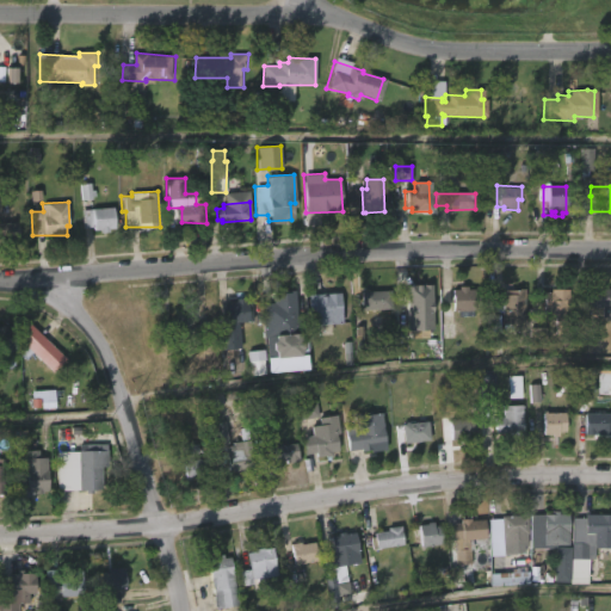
[(113,209),(115,229),(102,232),(102,230),(94,230),(94,227),(81,228),(81,211),(113,209)]
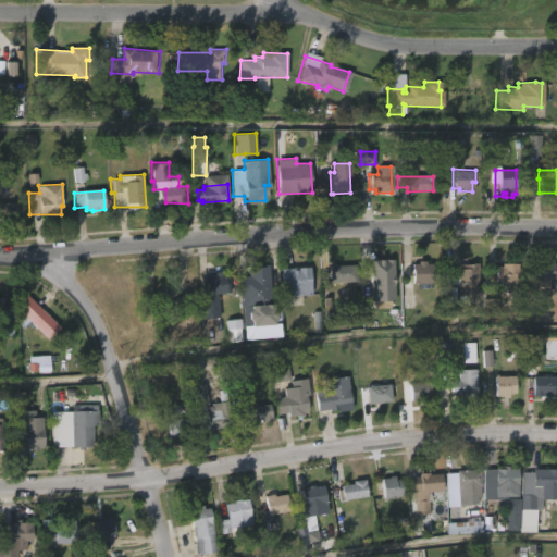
[(0,202),(21,202),(22,218),(0,218),(0,202)]
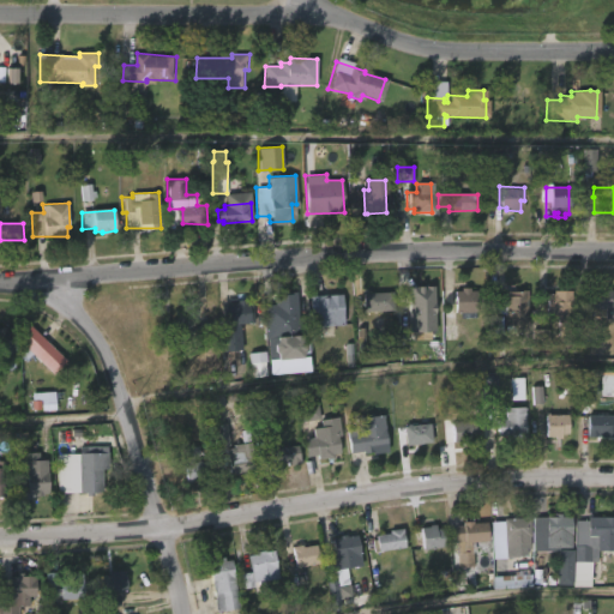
[(465,288),(465,290),(473,290),(473,313),(450,313),(450,292),(457,292),(457,288),(465,288)]
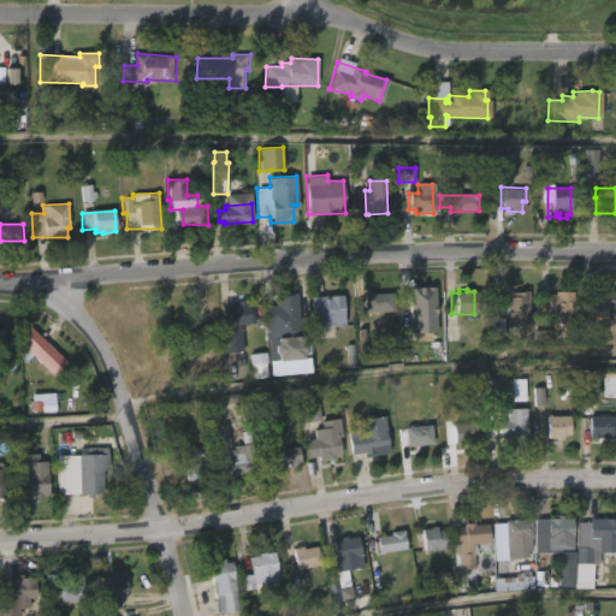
[(432,292),(432,303),(436,303),(436,314),(410,314),(410,295),(419,295),(419,291),(432,292)]
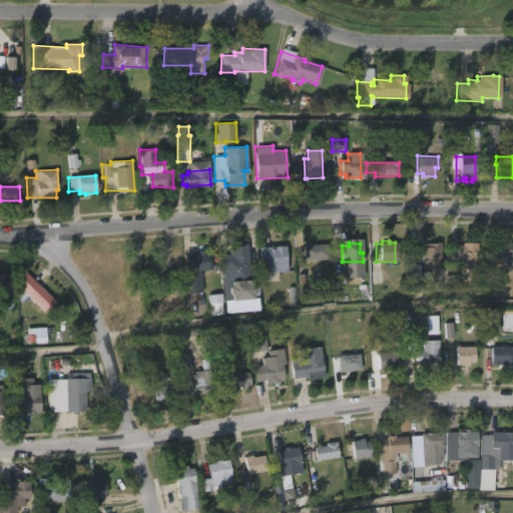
[(439,242),(438,273),(436,273),(436,279),(419,279),(419,263),(405,263),(406,247),(423,247),(423,243),(439,242)]
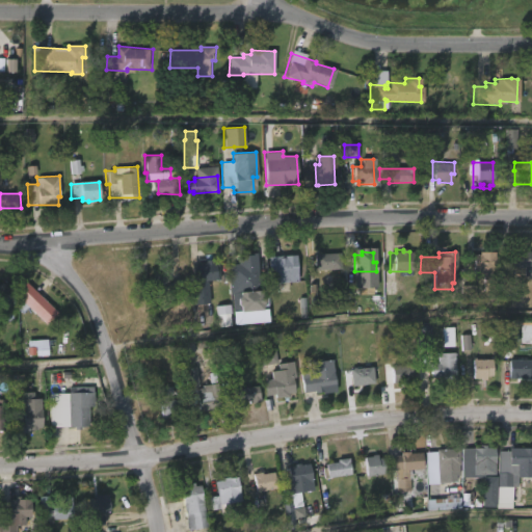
[(494,253),(493,291),(475,291),(475,277),(471,277),(471,255),(476,255),(476,251),(494,253)]
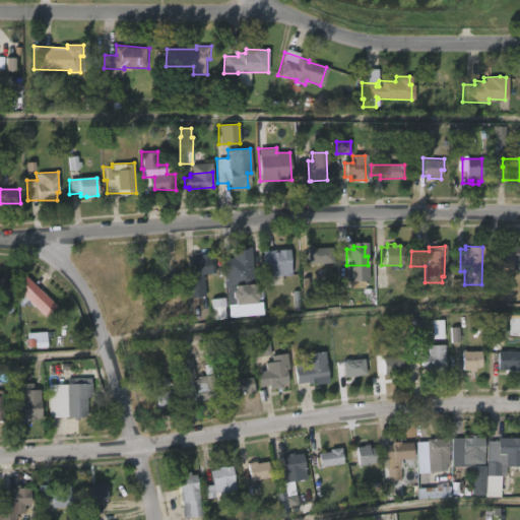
[(519,246),(519,271),(510,270),(510,262),(495,262),(495,246),(519,246)]
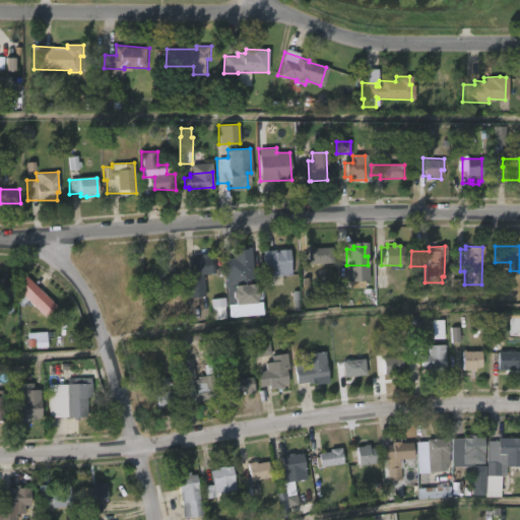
[(248,247),(253,286),(251,287),(252,298),(232,300),(231,287),(223,288),(220,260),(230,259),(229,249),(248,247)]
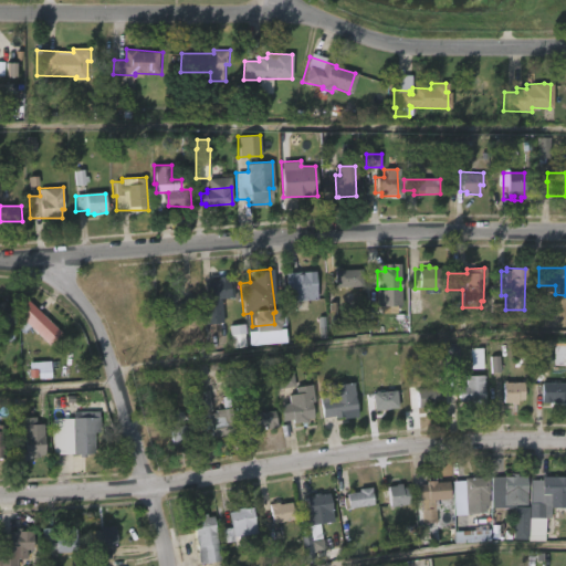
[(363,286),(336,287),(335,270),(362,270),(363,286)]
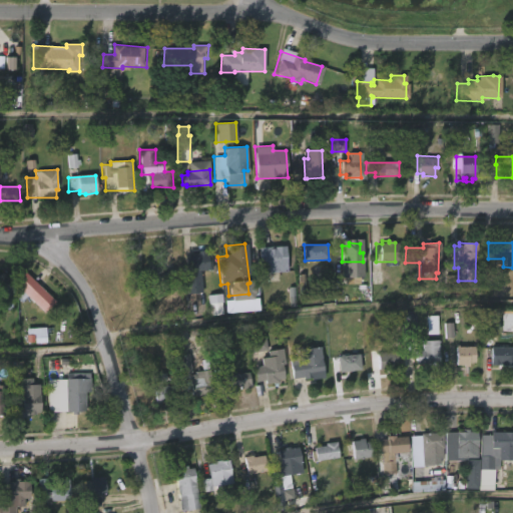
[(285,247),(286,271),(285,272),(264,273),(264,265),(257,265),(257,248),(269,250),(269,247),(285,247)]
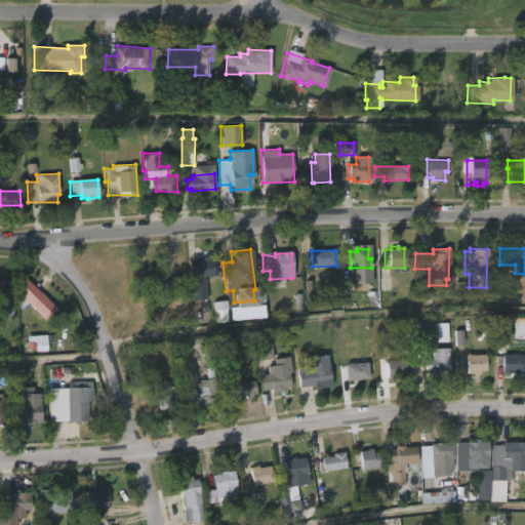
[(206,256),(206,258),(214,258),(214,277),(187,278),(187,263),(194,263),(194,259),(199,259),(199,256),(206,256)]
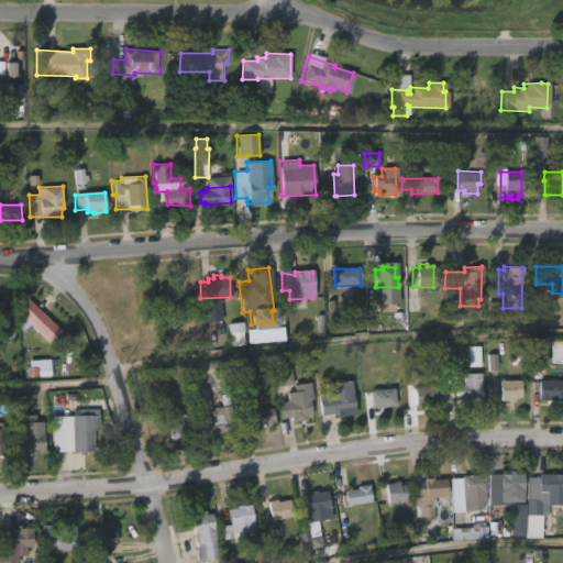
[(163,287),(175,297),(174,299),(178,299),(178,297),(190,297),(190,310),(180,311),(180,307),(170,308),(163,317),(146,304),(154,294),(156,295),(163,287)]
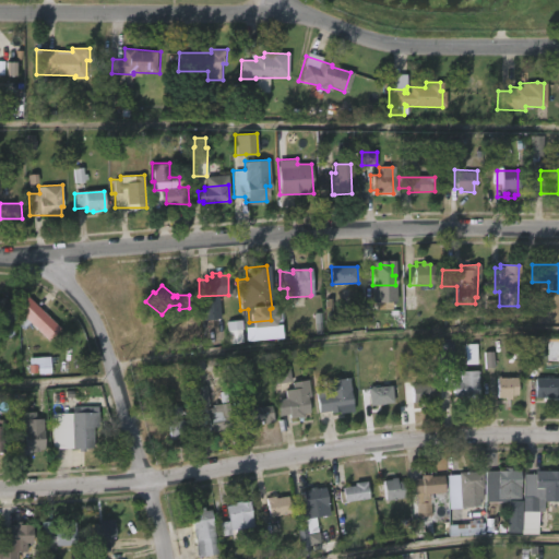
[(59,328),(48,341),(21,314),(24,294),(59,328)]
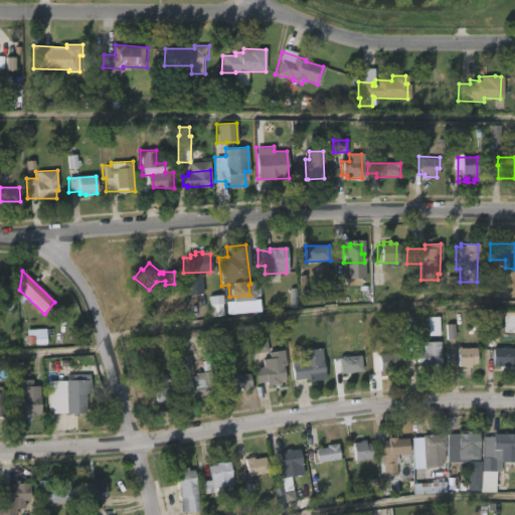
[(187,294),(203,294),(202,275),(186,276),(187,294)]
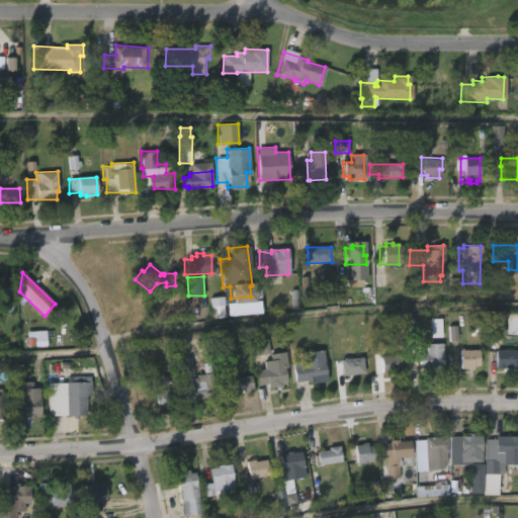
[(225,318),(224,297),(210,298),(212,319),(225,318)]
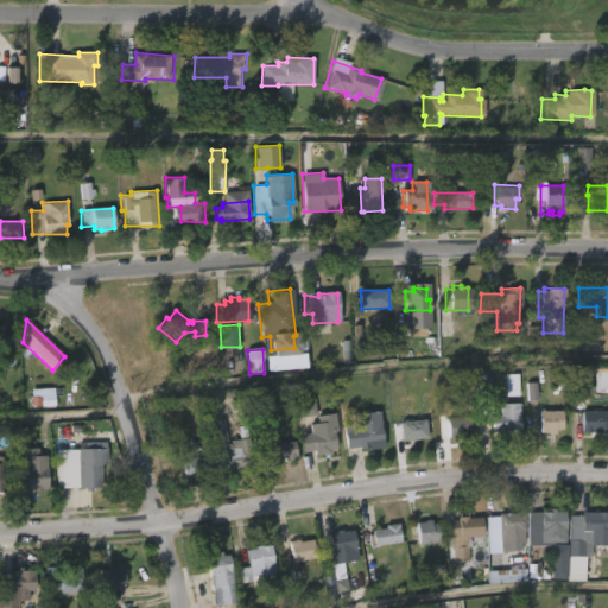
[(518,374),(505,375),(506,397),(518,397),(518,374)]
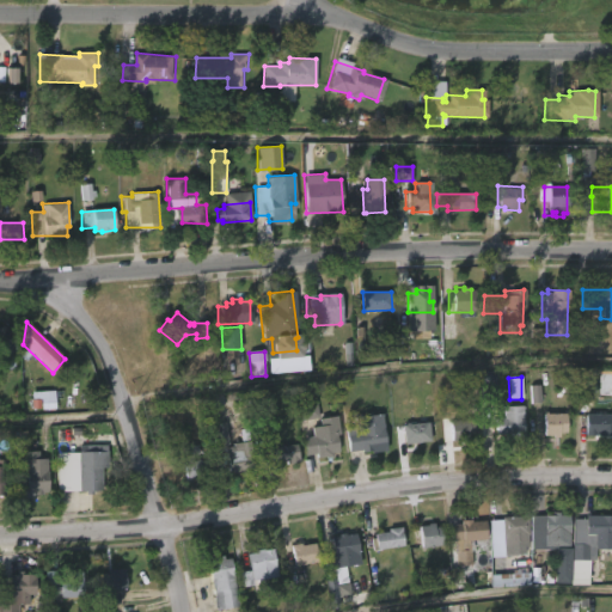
[(298,421),(318,418),(317,401),(295,403),(298,421)]
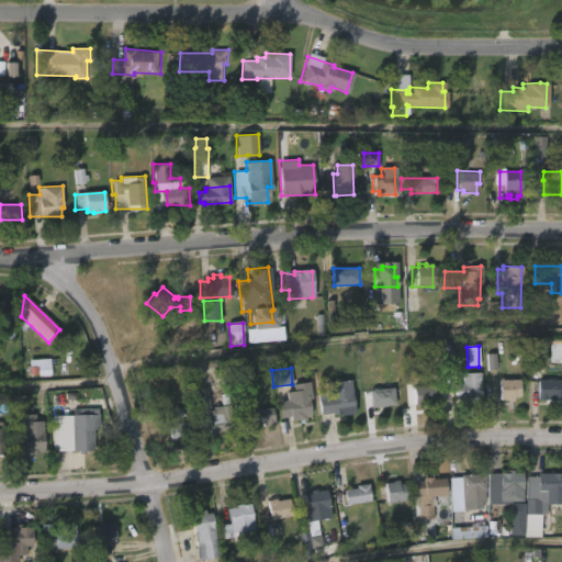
[(478,373),(479,400),(451,398),(451,384),(459,384),(459,373),(478,373)]
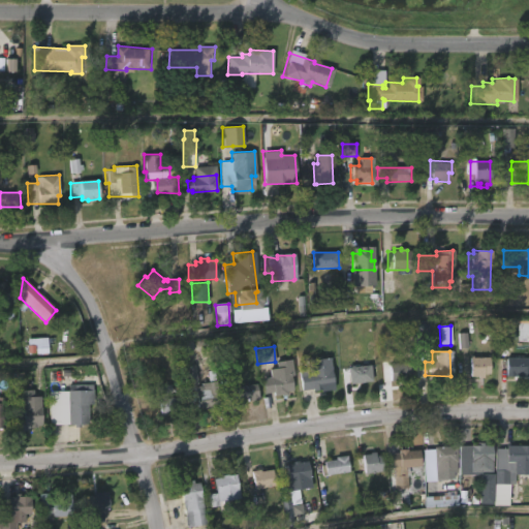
[(321,387),(313,391),(312,389),(302,391),(298,371),(309,369),(308,361),(331,356),(334,385),(321,387)]
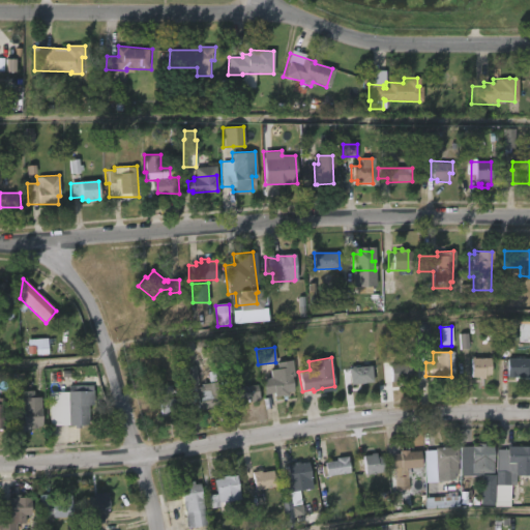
[(474,357),(474,359),(487,358),(488,375),(480,375),(481,379),(468,379),(468,357),(474,357)]
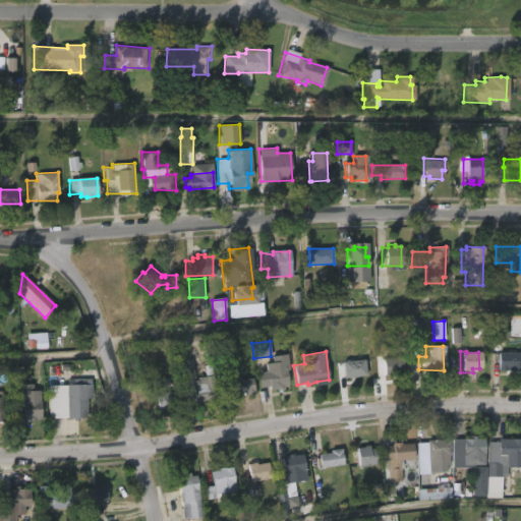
[(502,352),(516,353),(516,369),(496,370),(496,352),(502,352)]
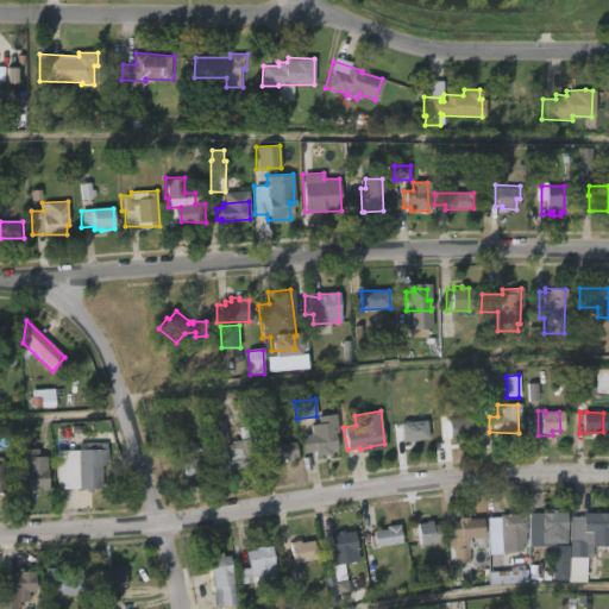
[(326,452),(327,456),(312,457),(312,452),(302,453),(300,435),(307,434),(306,426),(314,425),(313,416),(332,414),(337,449),(326,450),(326,452)]
